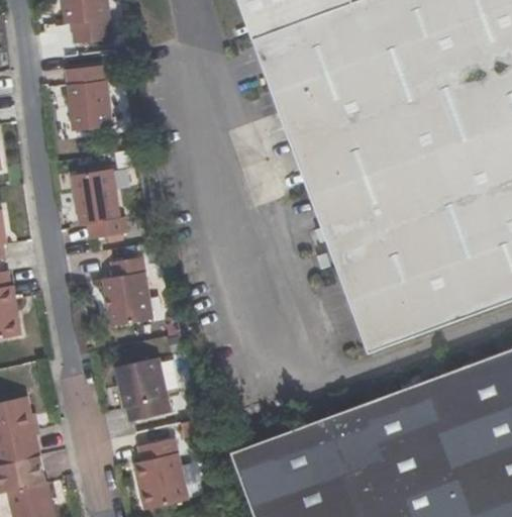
[(84,22),(87,40),(119,33),(110,0),(69,0),(75,24),(84,22)]
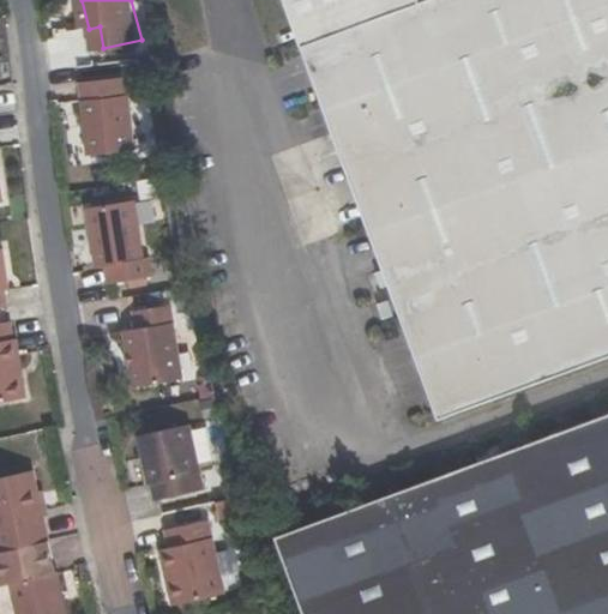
[(607,0),(277,0),(438,420),(607,355),(607,0)]
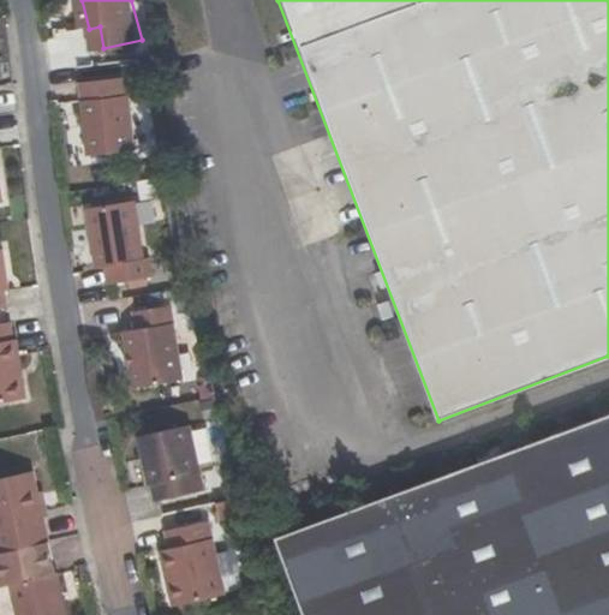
[(121,77),(76,83),(87,161),(133,154),(121,77)]
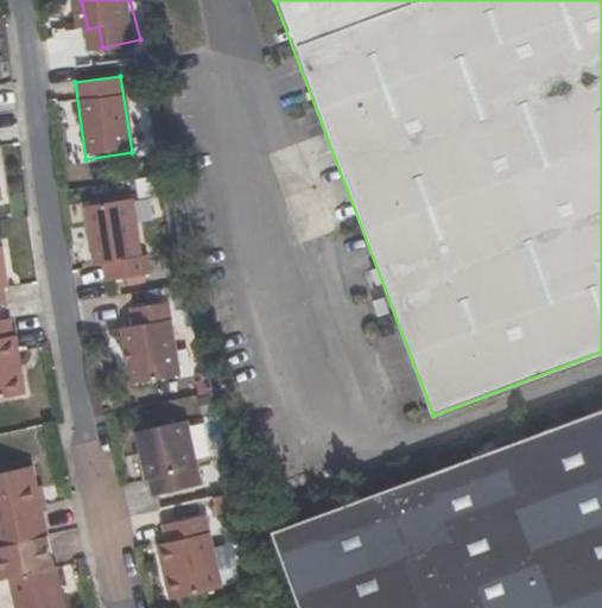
[(99,267),(101,284),(146,278),(144,260),(139,261),(131,203),(86,209),(94,268),(99,267)]
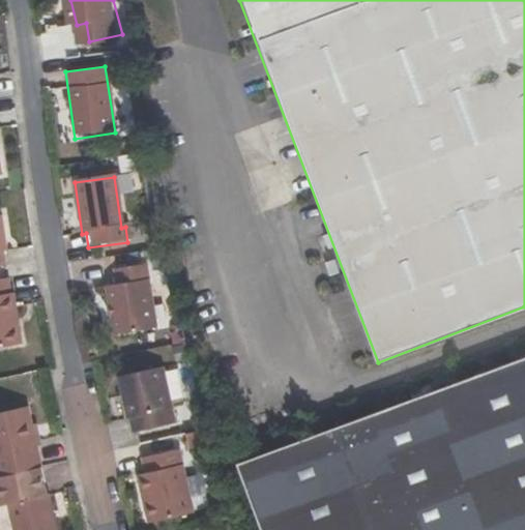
[(98,284),(113,349),(153,339),(147,316),(151,316),(137,260),(109,266),(111,281),(98,284)]
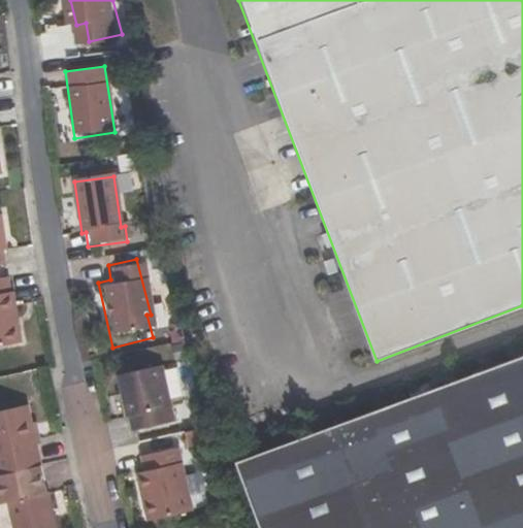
[(6,293),(4,278),(0,278),(0,348),(18,345),(9,292),(6,293)]
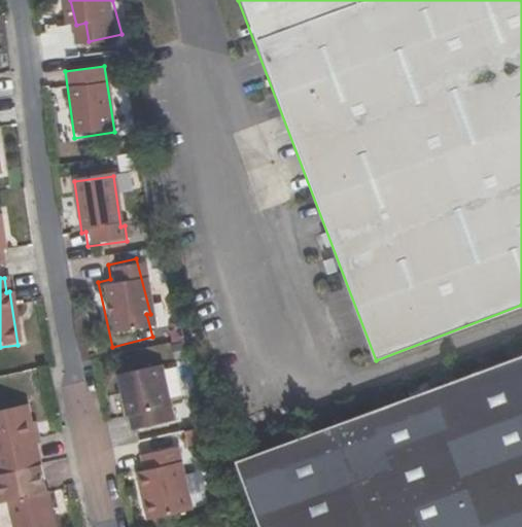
[(261,526),(521,526),(521,355),(237,461),(261,526)]
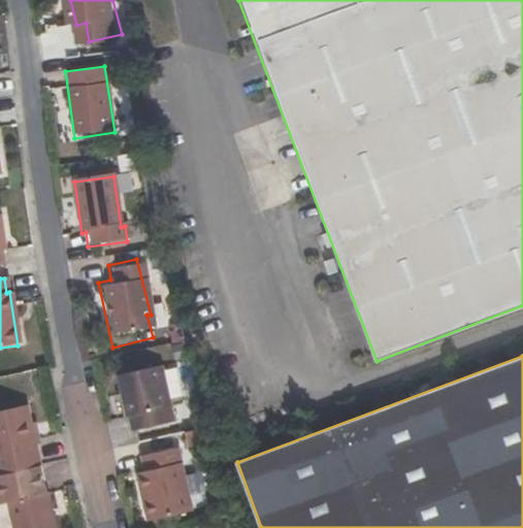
[(131,420),(134,433),(174,424),(161,368),(117,378),(127,421),(131,420)]
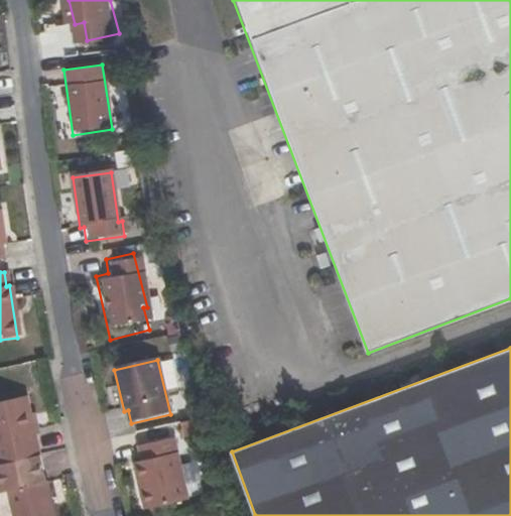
[(0,467),(37,459),(24,397),(0,401),(0,467)]
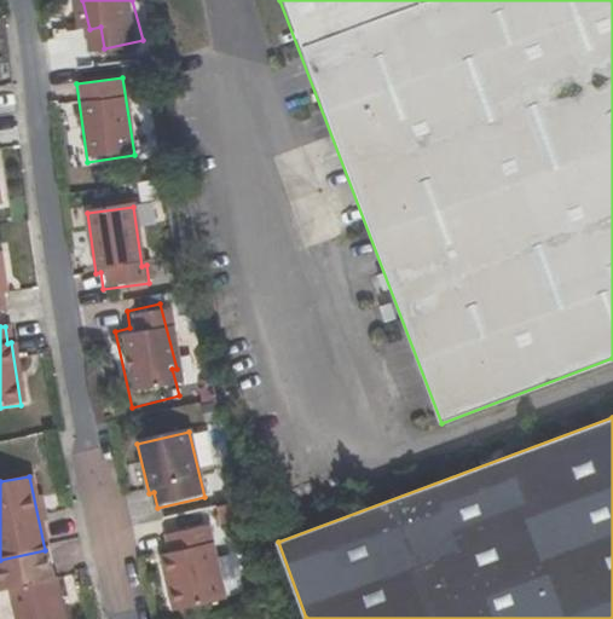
[(162,556),(167,579),(172,579),(179,612),(224,603),(207,528),(168,537),(172,554),(162,556)]
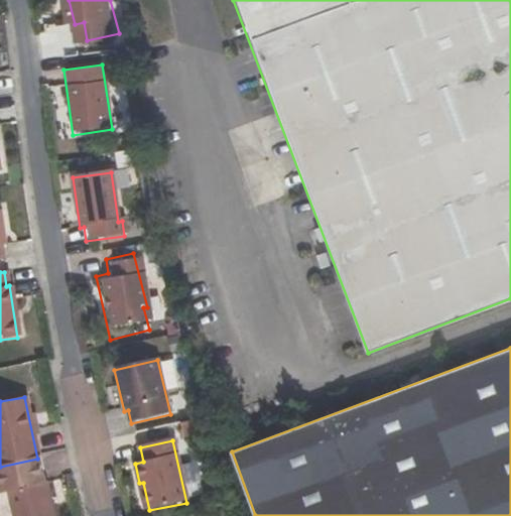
[(51,515),(46,483),(39,484),(37,472),(4,479),(11,515),(51,515)]
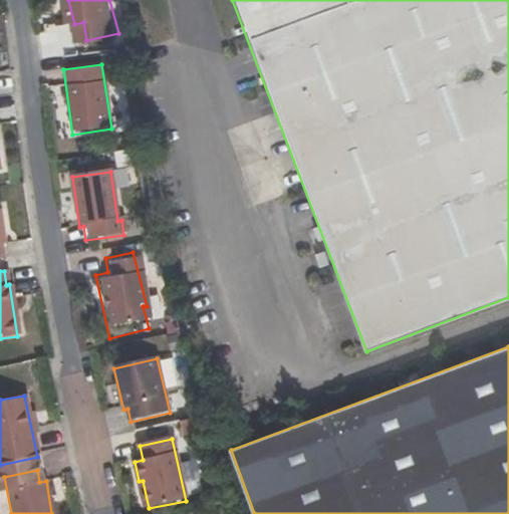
[(137,482),(143,510),(149,508),(143,481),(139,481),(137,482)]
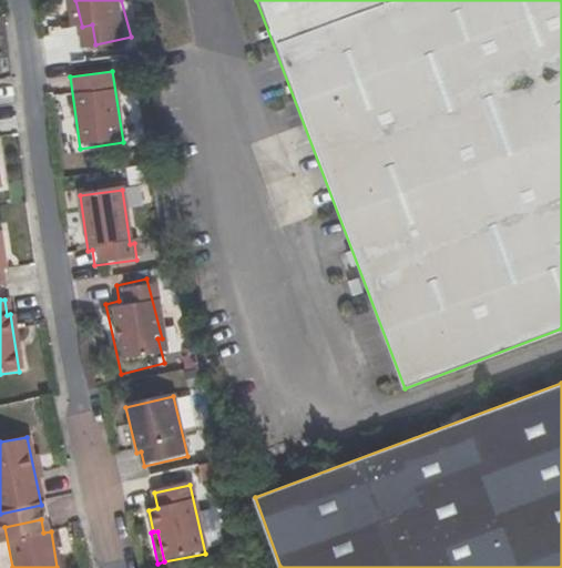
All buildings are outlined.
